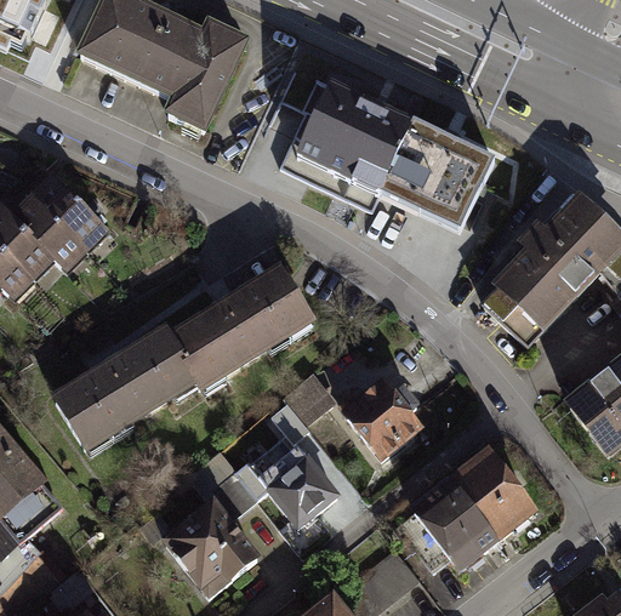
[(0,0),(0,18),(49,43),(68,0),(0,0)]
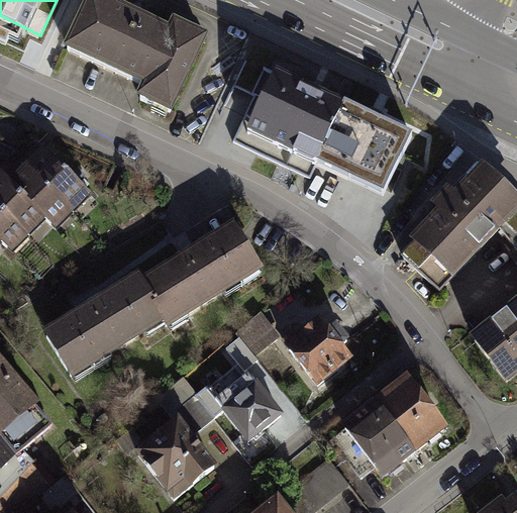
[(169,19),(125,0),(84,0),(64,45),(141,81),(136,93),(171,109),(207,28),(190,20),(172,12),(169,19)]
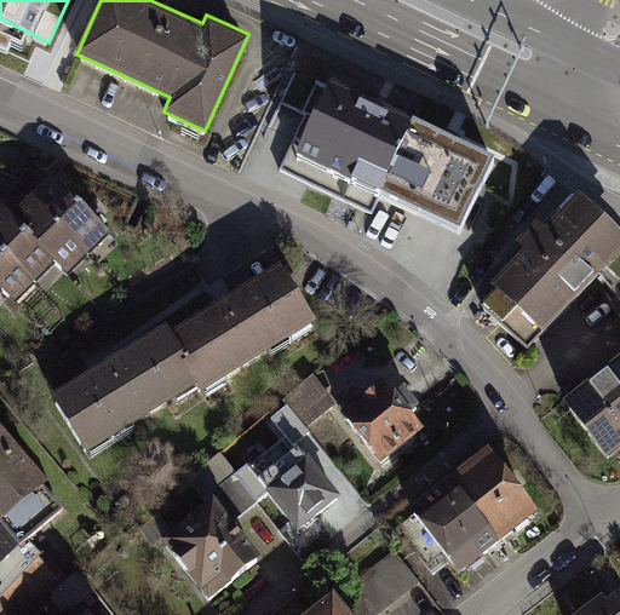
[(399,113),(321,76),(279,167),(348,200),(356,179),(469,233),(501,161),(457,141),(399,113)]
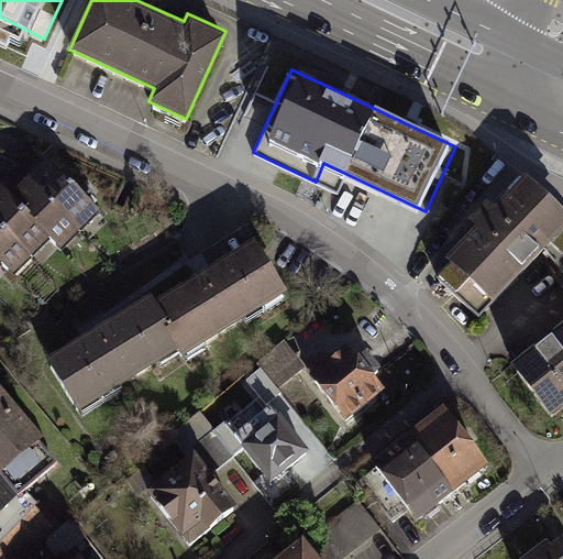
[(0,262),(6,256),(13,265),(56,223),(67,233),(92,208),(53,168),(43,179),(28,194),(15,206),(4,194),(0,198),(0,262)]
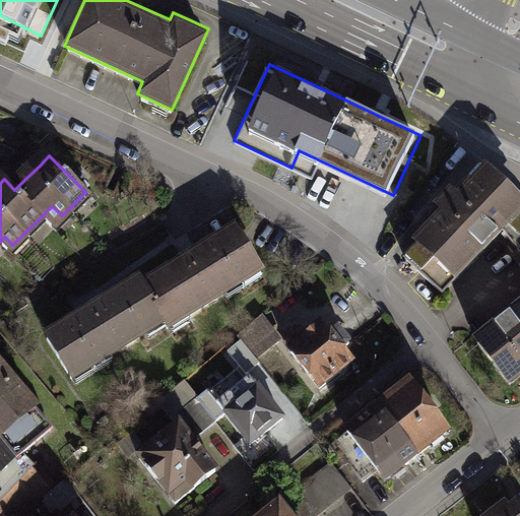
[(519,202),(519,194),(479,156),(451,187),(445,181),(430,197),(435,202),(406,233),(409,236),(397,249),(439,287),(499,224),(519,202)]
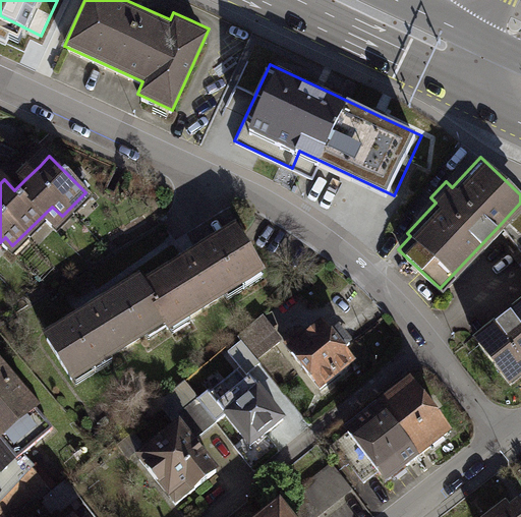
[(520,252),(520,203),(500,225),(520,252)]
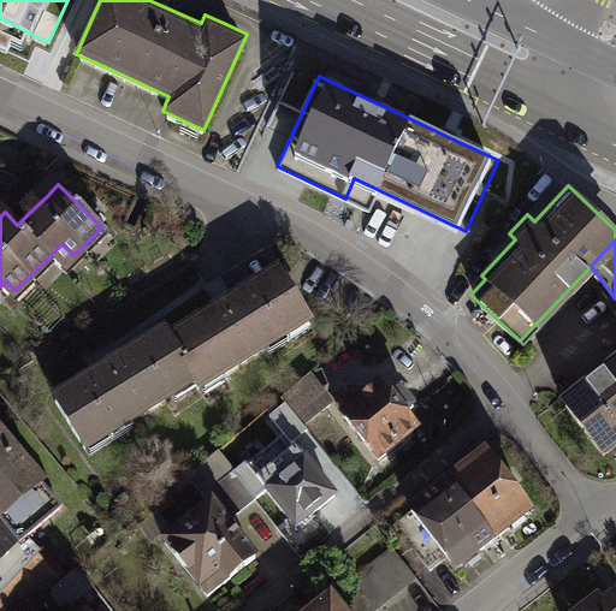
[(229,292),(172,326),(201,374),(206,381),(314,315),(282,261),(229,292)]
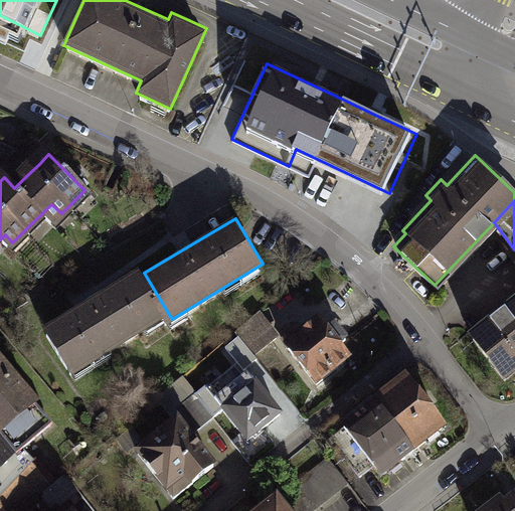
[(76,368),(168,313),(144,273),(140,267),(121,279),(48,322),(76,368)]
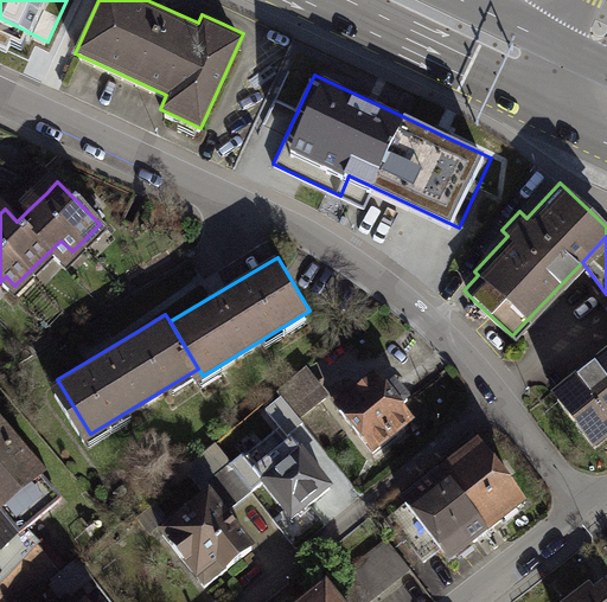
[(606,339),(549,386),(588,435),(606,418),(606,339)]
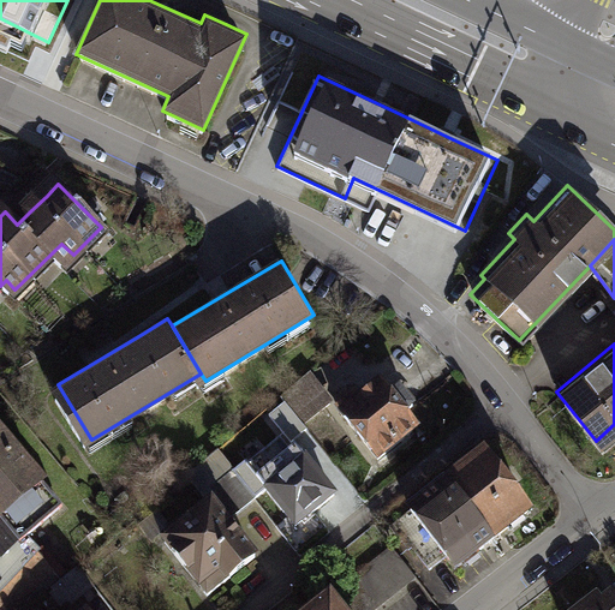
[(308,419),(338,399),(320,371),(290,392),(308,419)]
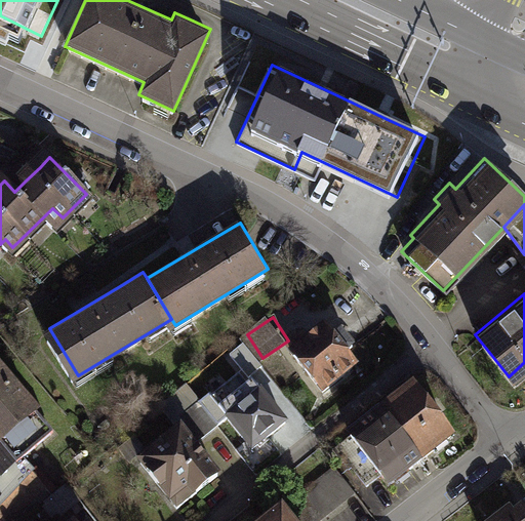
[(359,361),(330,321),(294,346),(323,386),(359,361)]
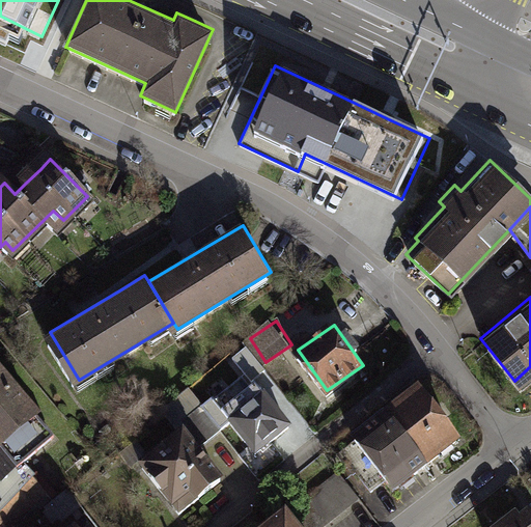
[(38,409),(0,365),(0,436),(3,440),(38,409)]
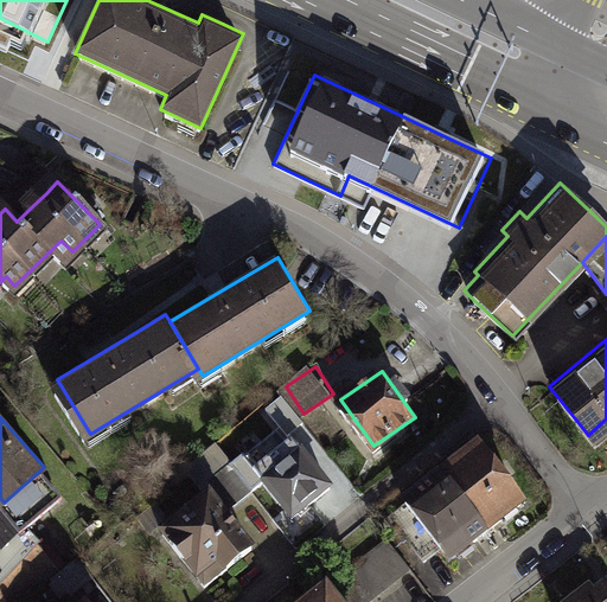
[(331,485),(293,433),(256,460),(293,512),(331,485)]
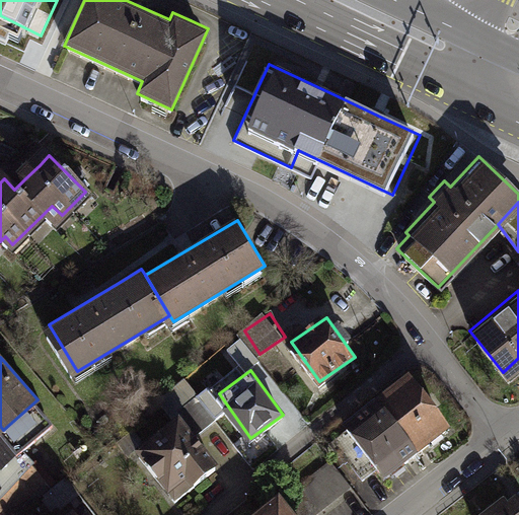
[(415,370),(349,422),(389,473),(455,423),(415,370)]
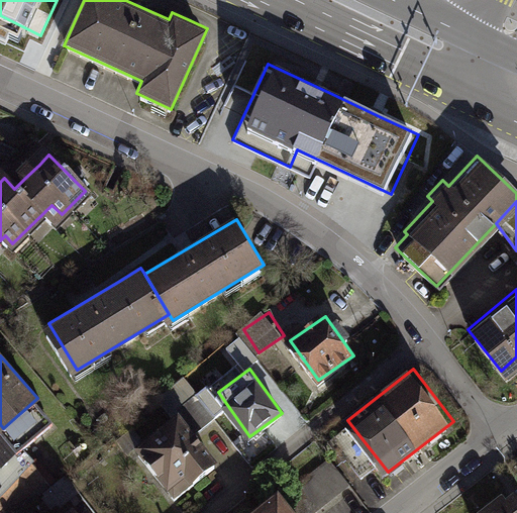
[(214,463),(177,418),(134,454),(173,498),(214,463)]
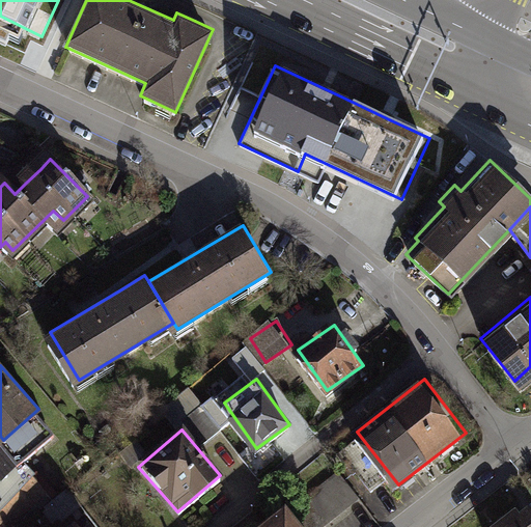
[(0,526),(6,526),(45,491),(0,445),(0,526)]
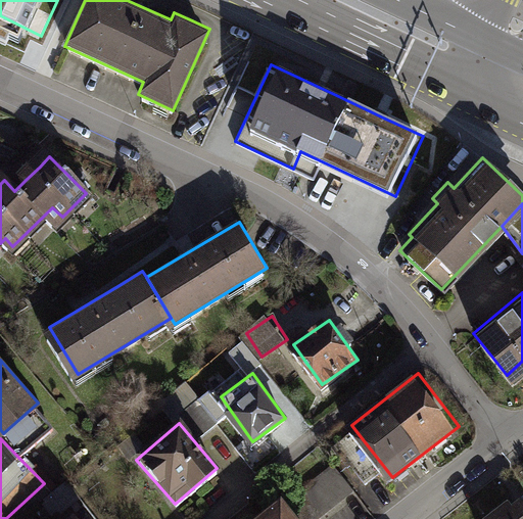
[(311,481),(327,509),(355,490),(339,464),(311,481)]
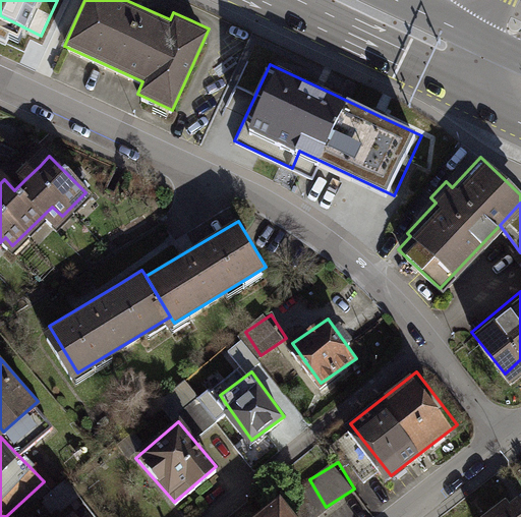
[(307,516),(287,491),(253,516),(307,516)]
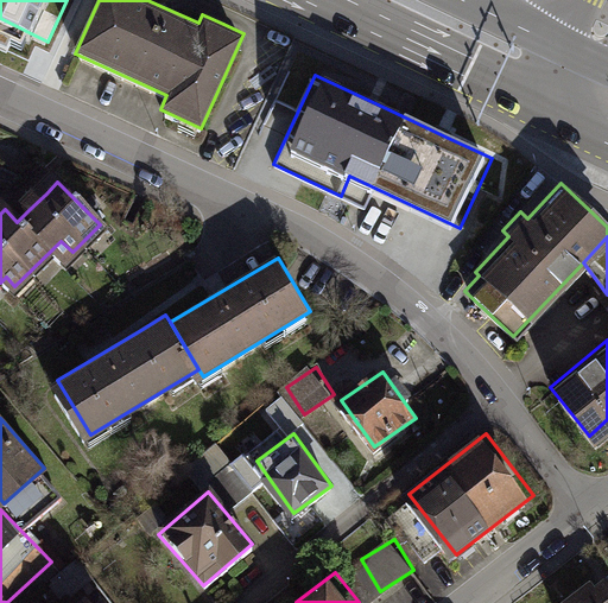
[(567,602),(607,602),(607,588),(600,578),(567,602)]
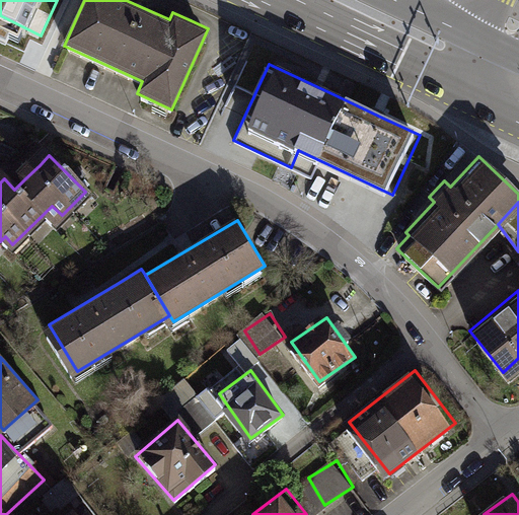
[(82,514),(75,506),(63,514),(82,514)]
